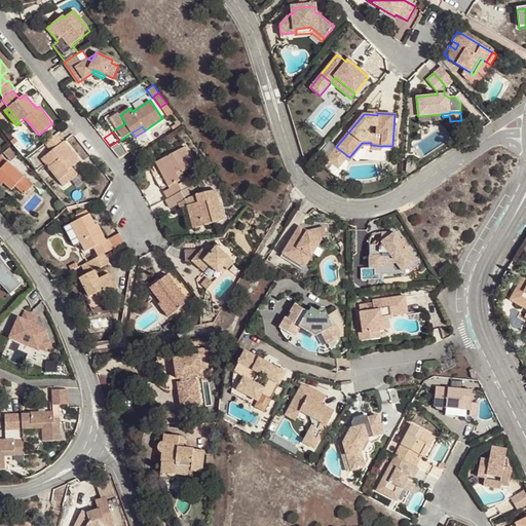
[(64,141),(62,143),(55,135),(46,143),(52,151),(41,159),(59,181),(69,174),(66,170),(71,166),(72,167),(79,161),(64,141)]
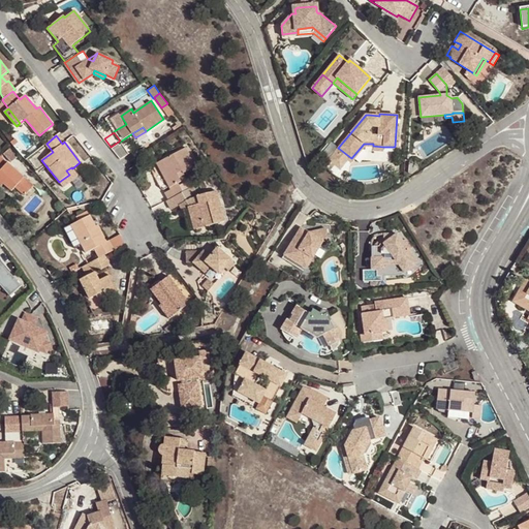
[(383,152),(383,147),(373,146),(373,144),(364,144),(351,158),(338,148),(328,161),(334,164),(342,155),(351,163),(365,147),(373,147),(372,151),(383,152)]
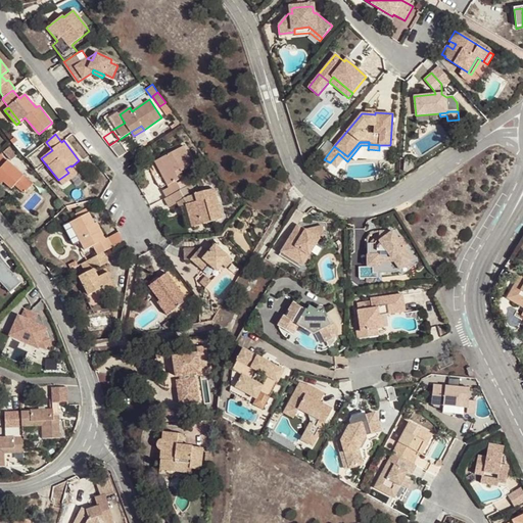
[(181,171),(193,164),(184,146),(158,159),(161,167),(158,169),(151,172),(159,186),(160,186),(162,186),(167,185),(176,180),(179,179),(176,174),(175,172),(180,169),(181,171)]
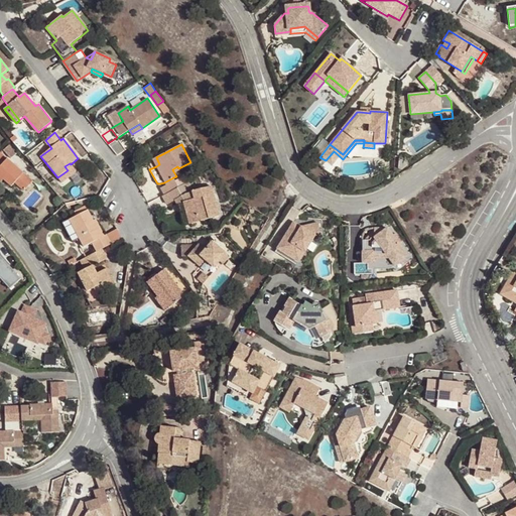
[(23,190),(32,181),(0,152),(0,179),(2,181),(4,179),(11,186),(14,182),(23,190)]
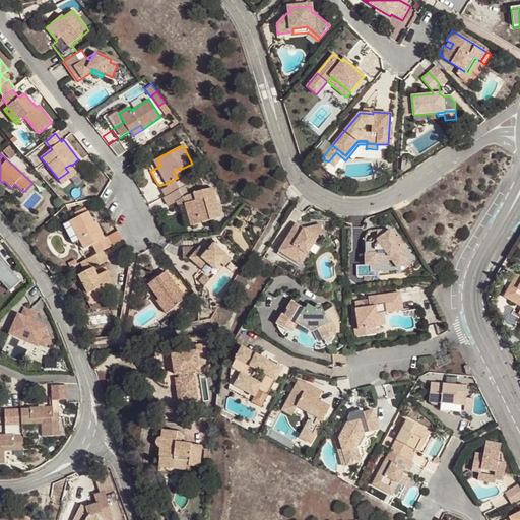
[(68,172),(58,179),(62,185),(76,174),(71,166),(70,165),(65,168),(68,172)]
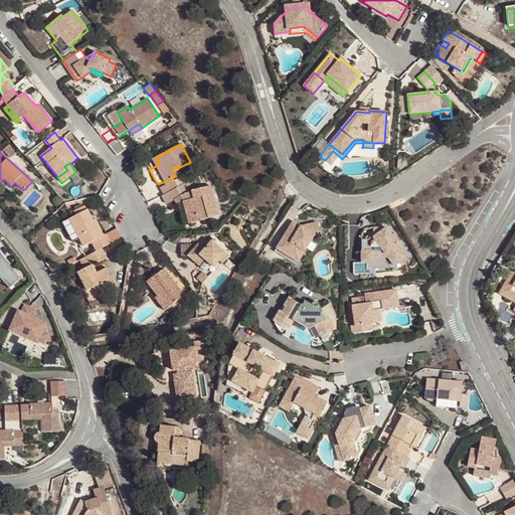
[(160,188),(163,194),(176,187),(178,186),(174,180),(166,185),(160,188)]
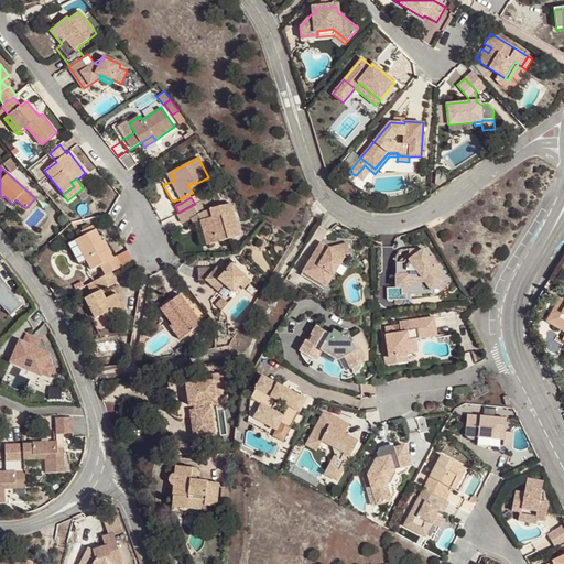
[(207,218),(201,220),(207,243),(239,236),(230,203),(205,209),(207,218)]
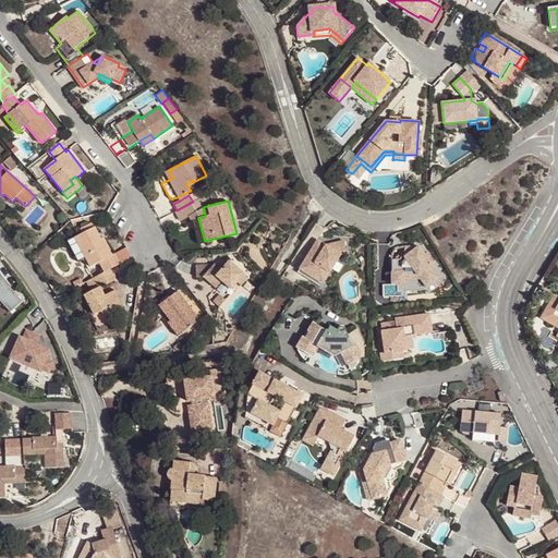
[(196,213),(191,203),(177,210),(176,211),(181,220),(190,216),(196,213)]
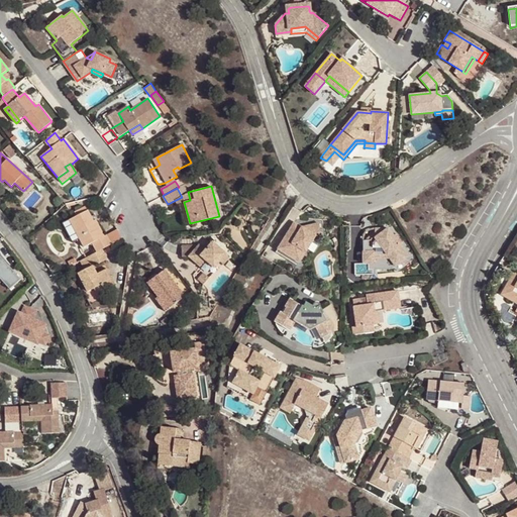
[(179,204),(184,225),(190,223),(184,202),(183,196),(182,197),(176,200),(177,204),(179,204)]
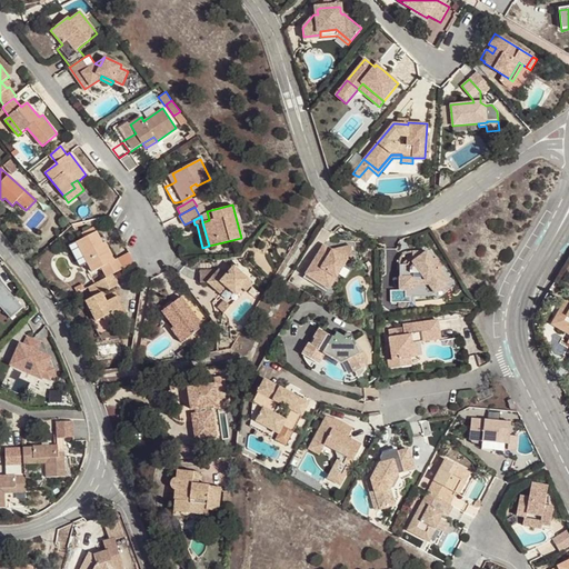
[(107,277),(112,275),(122,269),(117,258),(115,259),(105,241),(102,242),(100,239),(97,231),(77,241),(87,262),(92,272),(101,268),(107,277)]
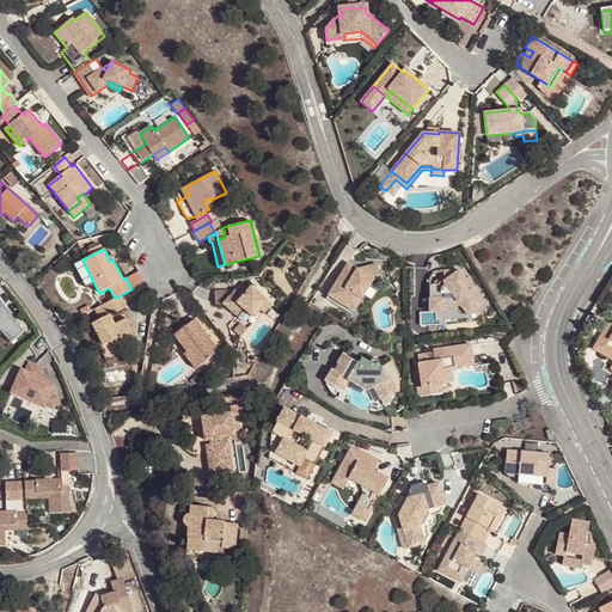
[(86,286),(93,282),(83,259),(74,264),(86,286)]
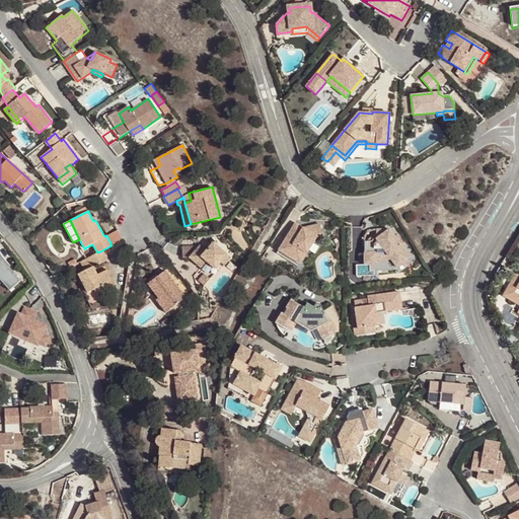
[(301,264),(317,236),(322,235),(320,224),(311,226),(306,233),(304,231),(305,229),(303,228),(295,223),(279,250),(301,264)]
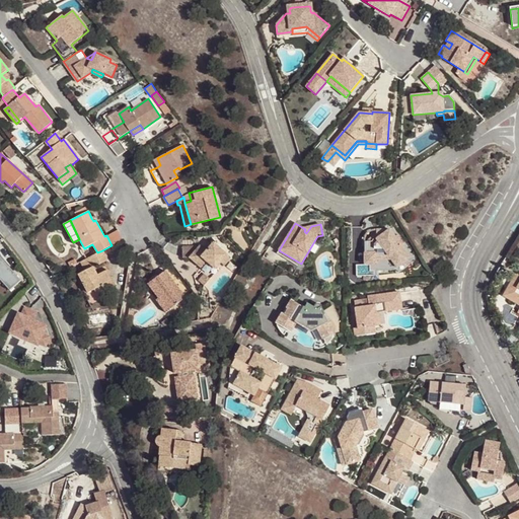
[(376,253),(387,253),(392,260),(397,267),(411,257),(390,229),(376,230),(377,239),(375,238),(374,238),(372,239),(371,240),(372,241),(364,241),(364,265),(376,265),(376,260),(376,253)]
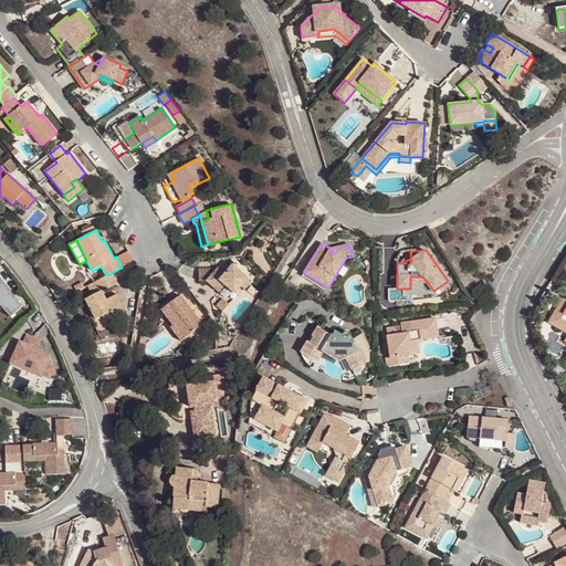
[(241,285),(248,278),(232,265),(231,268),(224,274),(217,268),(199,269),(199,281),(207,281),(219,292),(226,284),(234,292),(241,285)]
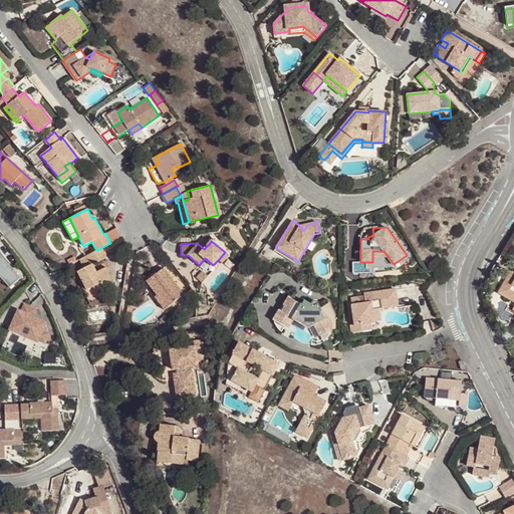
[(96,250),(80,259),(84,268),(77,272),(87,290),(93,286),(101,282),(103,288),(114,282),(106,267),(96,272),(92,264),(106,257),(101,248),(96,250)]
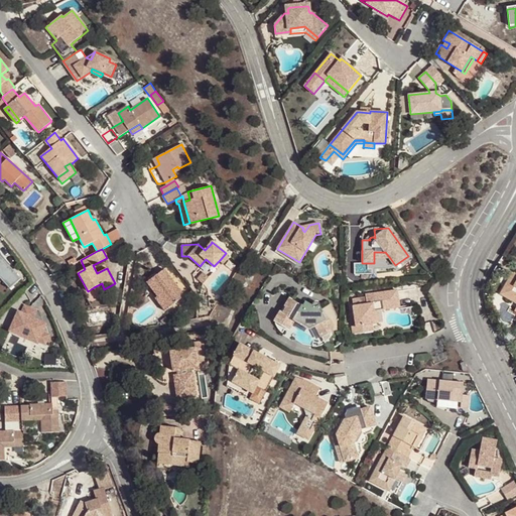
[(297,265),(299,262),(277,249),(275,252),(297,265)]
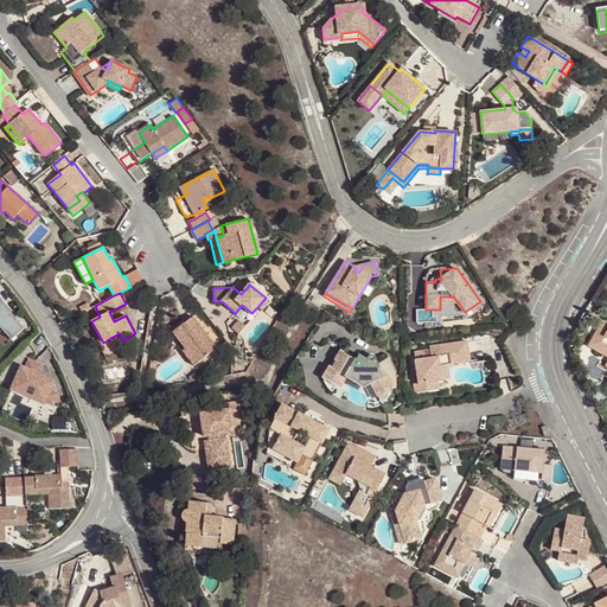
[(0,325),(12,339),(26,326),(0,295),(0,325)]
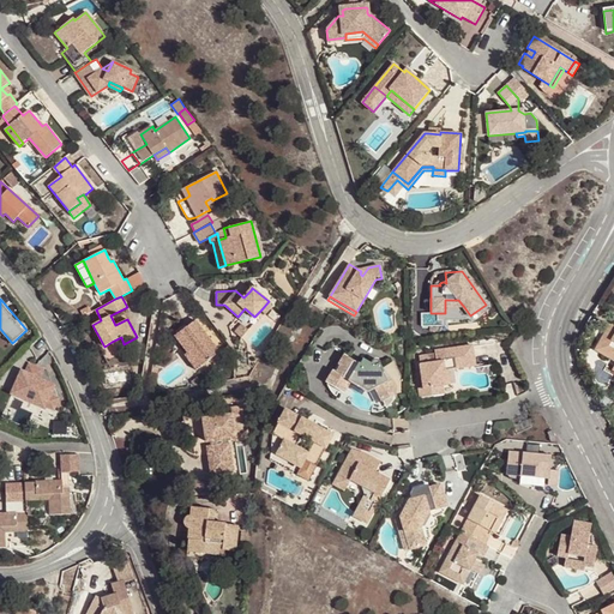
[(272,305),(269,301),(262,309),(265,313),(272,305)]
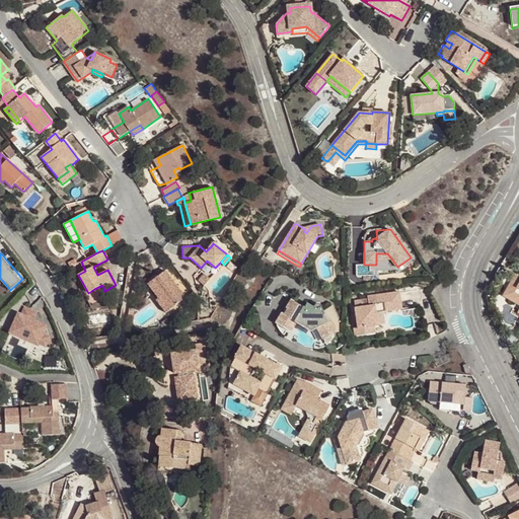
[(165,271),(148,284),(159,298),(157,300),(166,312),(186,298),(165,271)]
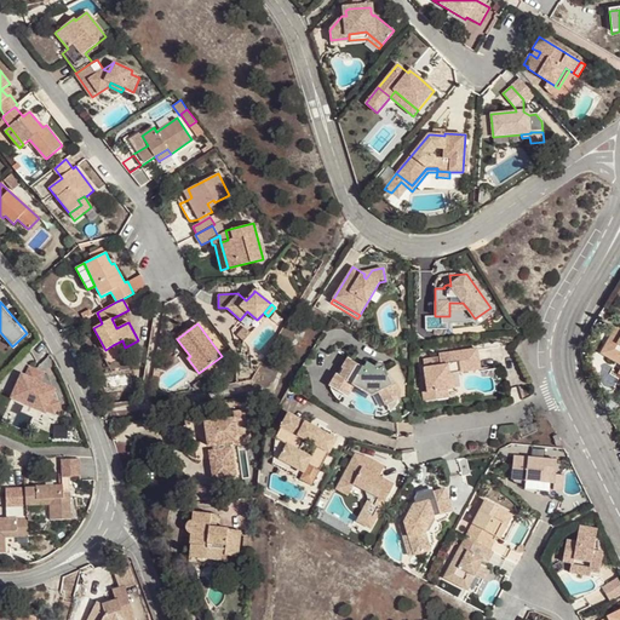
[(244,327),(236,336),(244,342),(251,333),(244,327)]
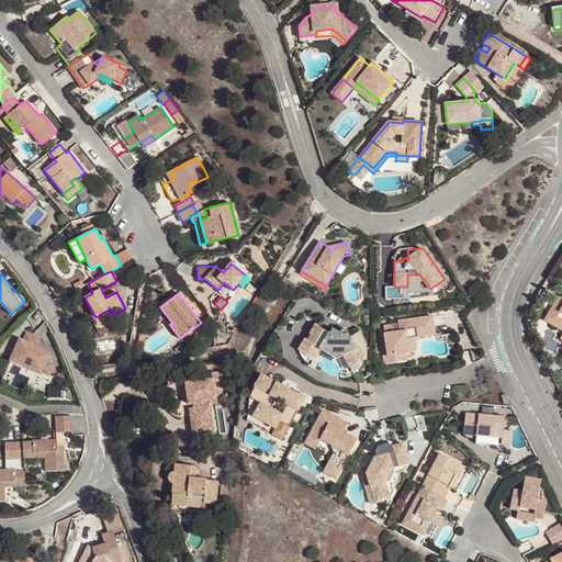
[(561,299),(558,296),(549,312),(558,317),(560,312),(561,313),(561,335),(560,339),(561,339),(561,299)]
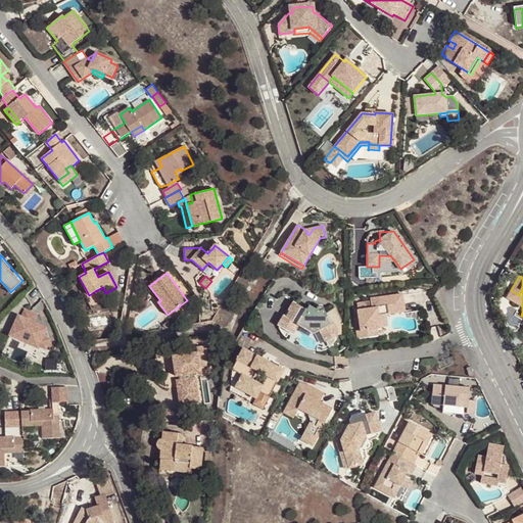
[(105,293),(103,287),(95,291),(98,297),(105,293)]
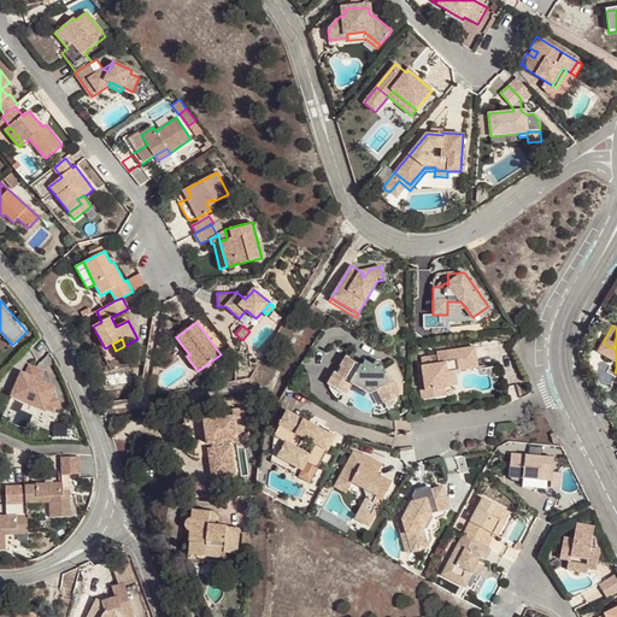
[(616,350),(612,348),(603,342),(597,351),(616,362),(616,350)]
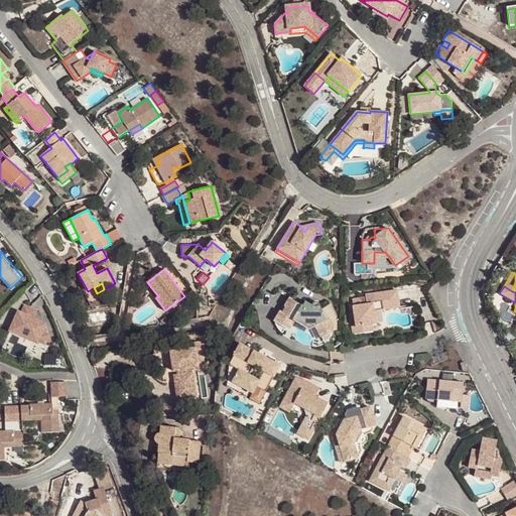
[(356,327),(352,327),(353,335),(373,332),(372,325),(375,325),(374,311),(378,310),(397,308),(395,291),(364,296),(364,298),(353,300),(356,327)]
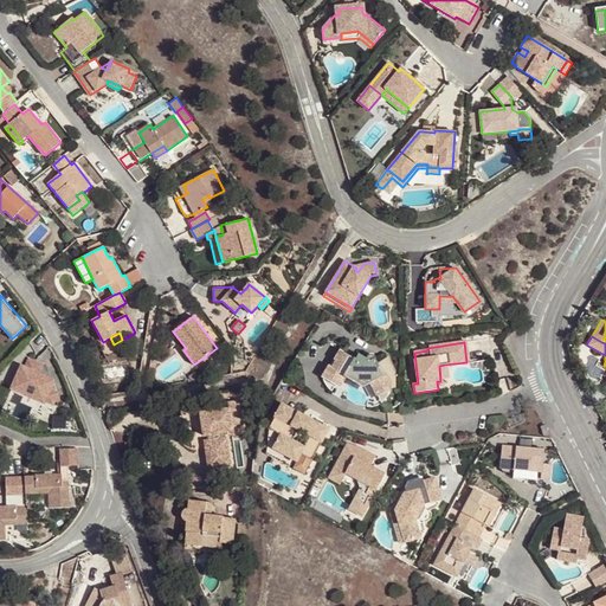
[(376,392),(387,386),(389,386),(389,382),(386,375),(384,376),(375,360),(375,359),(374,356),(373,355),(371,354),(369,355),(368,356),(367,358),(360,354),(356,359),(341,350),(336,360),(337,360),(333,368),(330,366),(324,376),(337,384),(340,379),(343,380),(349,369),(366,379),(367,380),(369,379),(376,392)]
